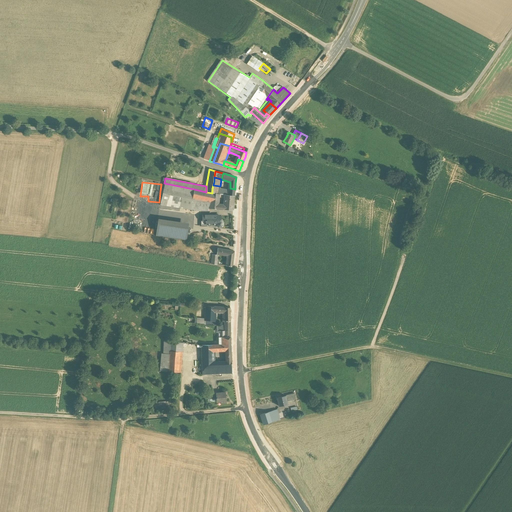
[(194,189),(164,183),(163,194),(180,197),(178,207),(191,210),(193,199),(194,189)]
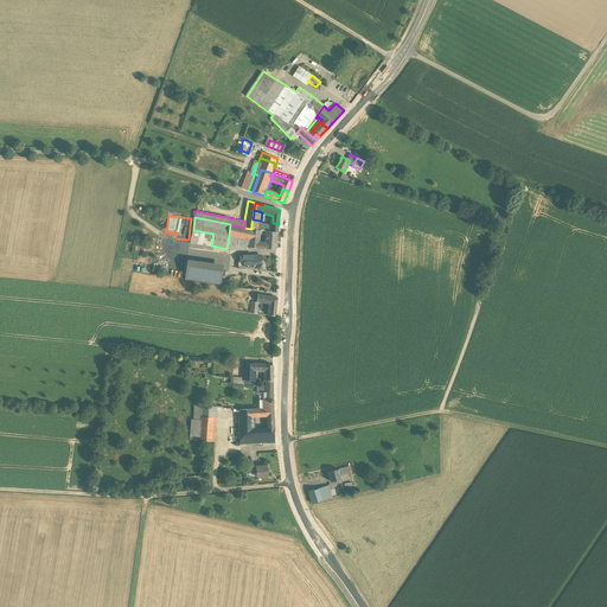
[(230,224),(229,236),(248,240),(251,229),(244,228),(230,224)]
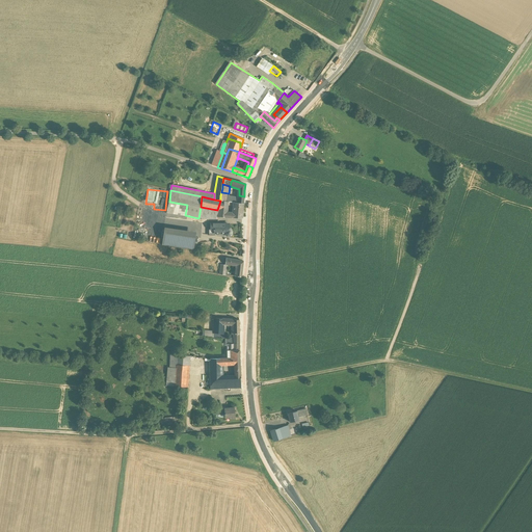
[(217,210),(216,217),(225,217),(227,213),(228,204),(228,202),(220,201),(217,210)]
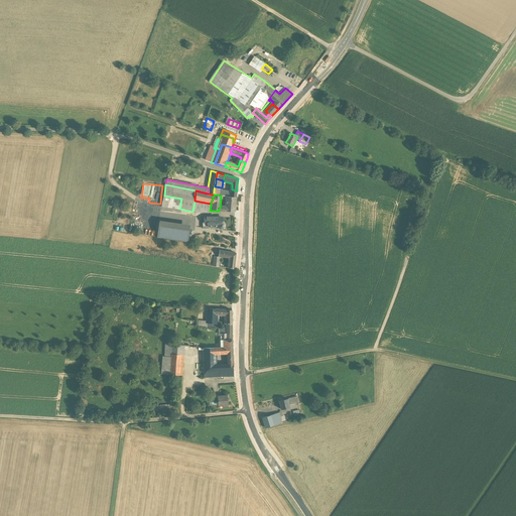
[(236,198),(228,197),(226,207),(226,212),(235,212),(236,198)]
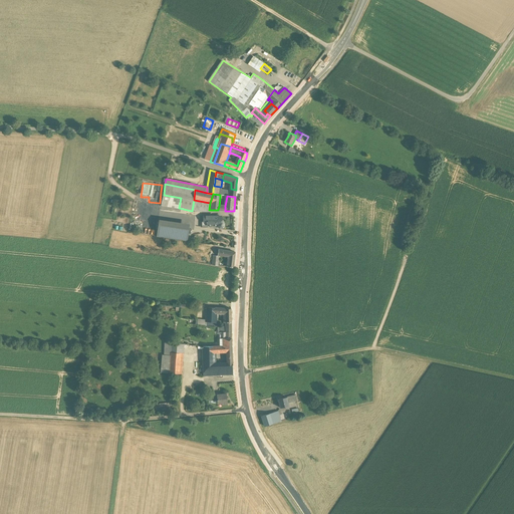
[(209,210),(210,203),(194,200),(192,211),(209,212),(209,210)]
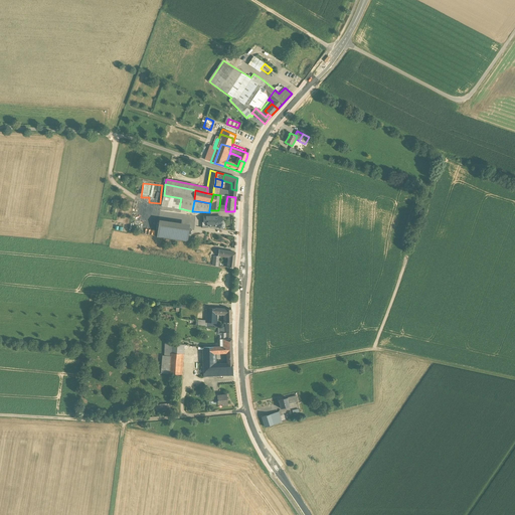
[(217,217),(217,218),(203,218),(203,222),(207,222),(207,225),(218,225),(218,226),(219,228),(222,228),(224,226),(224,223),(223,222),(222,222),(222,218),(221,218),(221,217),(220,216),(217,216),(217,217)]
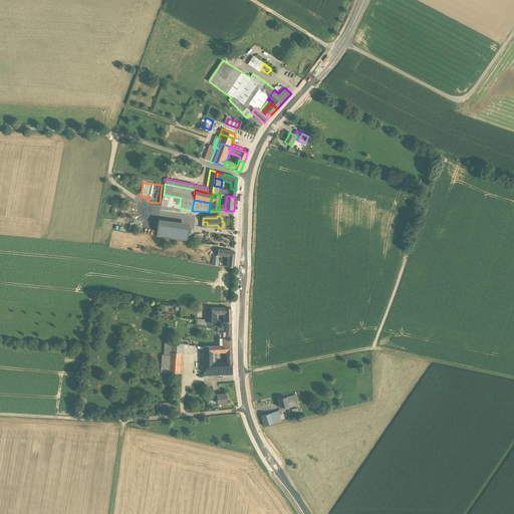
[(189,229),(159,225),(157,237),(187,241),(189,229)]
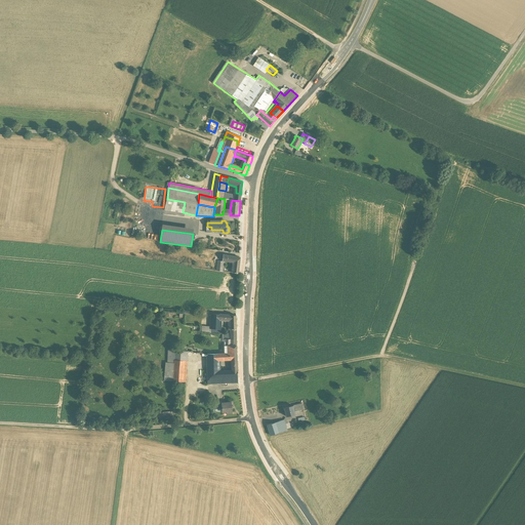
[(240,257),(224,255),(223,260),(232,261),(235,263),(233,273),(239,274),(240,257)]
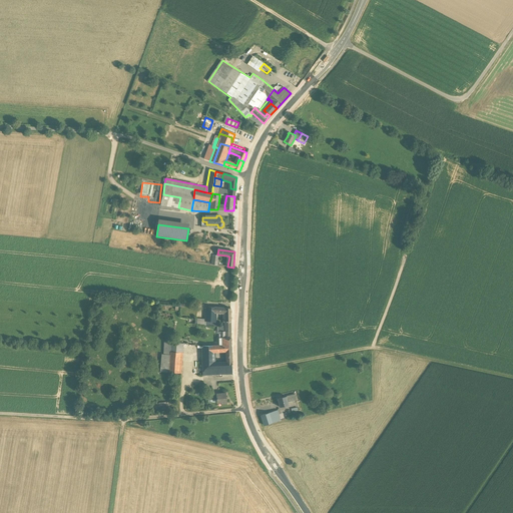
[(215,313),(216,308),(205,307),(205,322),(215,322),(215,313)]
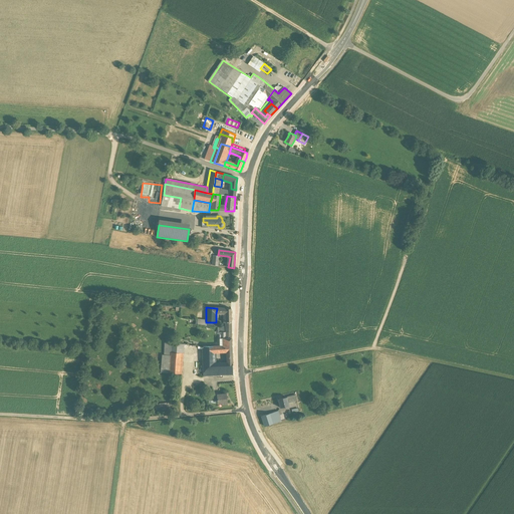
[(231,309),(217,308),(216,313),(224,313),(226,313),(226,318),(231,318),(231,314),(231,309)]
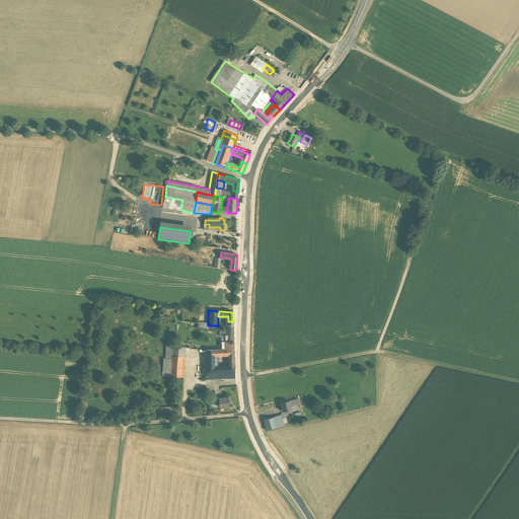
[(227,342),(227,330),(217,329),(217,340),(221,340),(221,344),(225,344),(225,342),(227,342)]
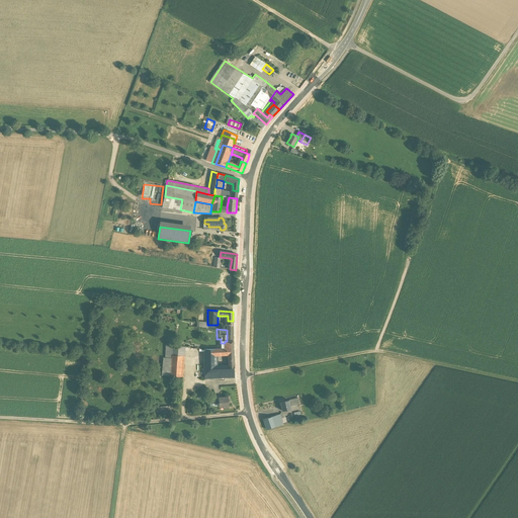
[(227,341),(225,341),(225,343),(225,349),(216,349),(216,355),(217,355),(229,354),(229,359),(234,359),(233,348),(233,341),(227,341)]
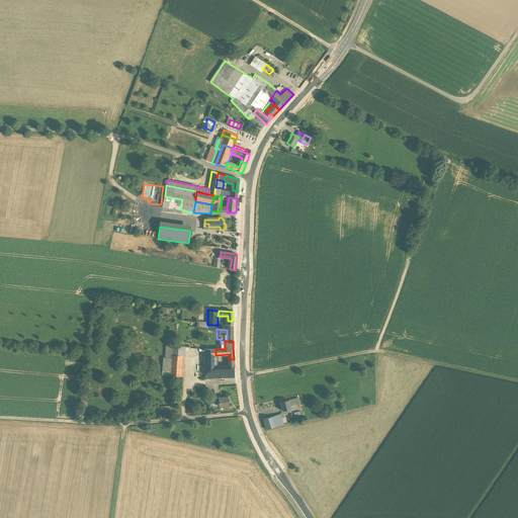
[(185,347),(166,346),(166,358),(172,359),(172,356),(182,356),(184,356),(185,347)]
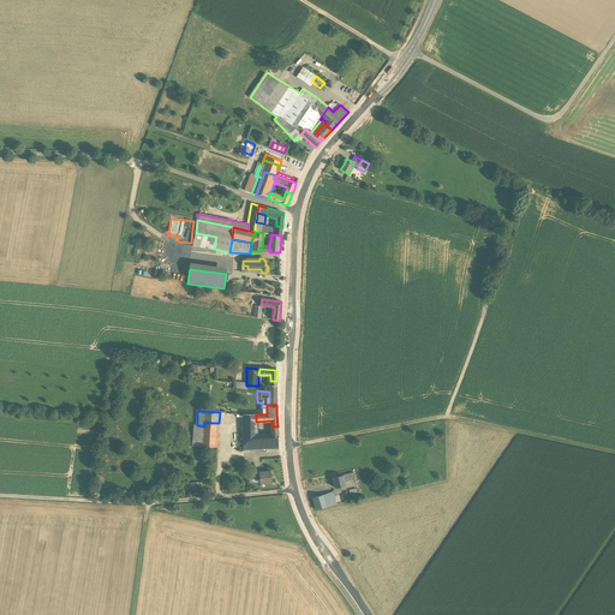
[(256,415),(243,416),(243,430),(257,429),(257,422),(256,422),(256,415)]
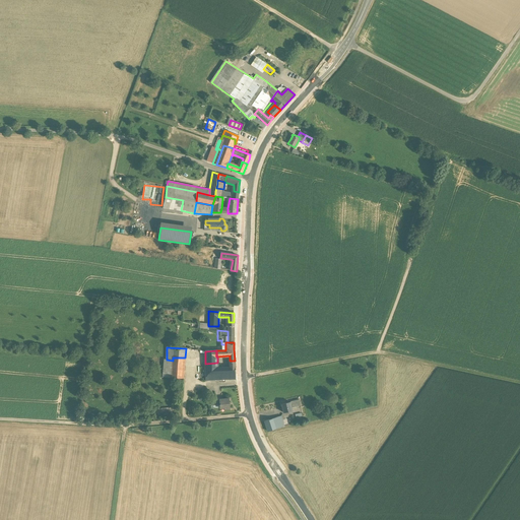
[(183,358),(173,358),(173,361),(171,378),(182,378),(183,358)]
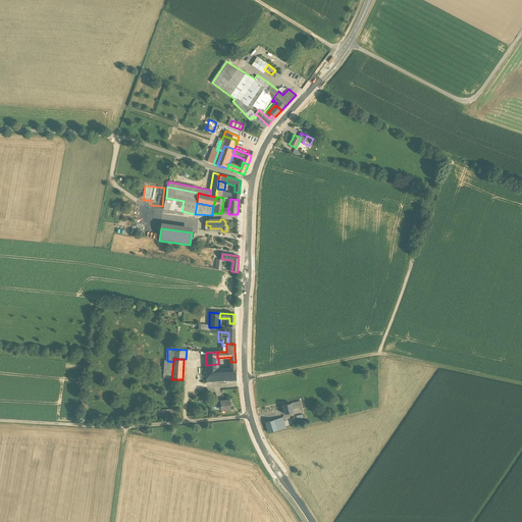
[(173,362),(167,361),(164,361),(163,378),(171,379),(173,362)]
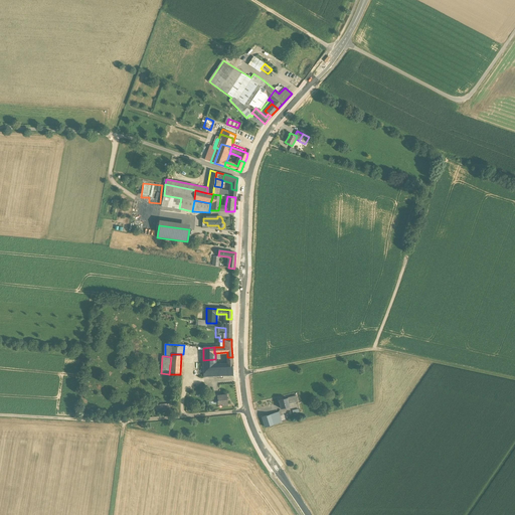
[(215,359),(203,360),(204,372),(204,376),(217,376),(216,364),(215,364),(215,359)]
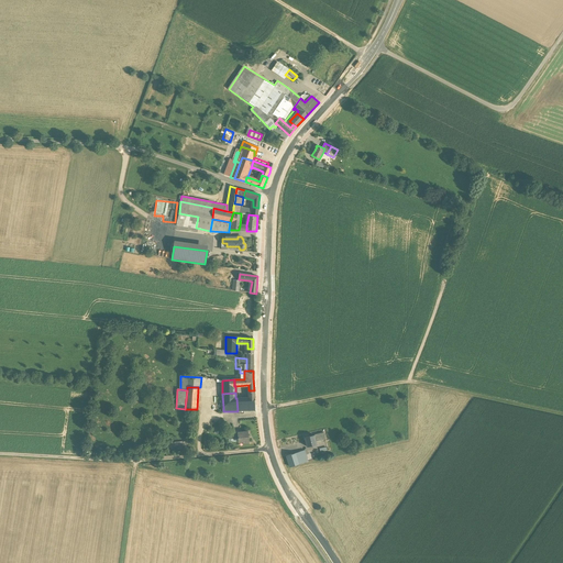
[(223,407),(222,394),(212,394),(212,408),(223,407)]
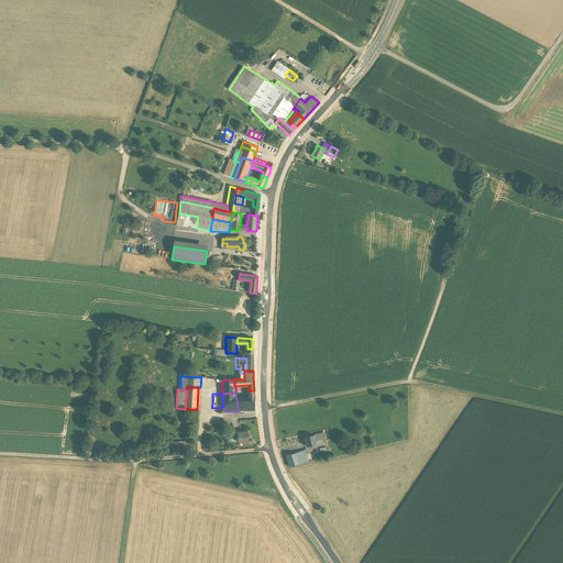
[(249,397),(236,398),(238,411),(242,411),(244,411),(250,410),(250,411),(251,411),(251,410),(255,410),(254,397),(249,397)]
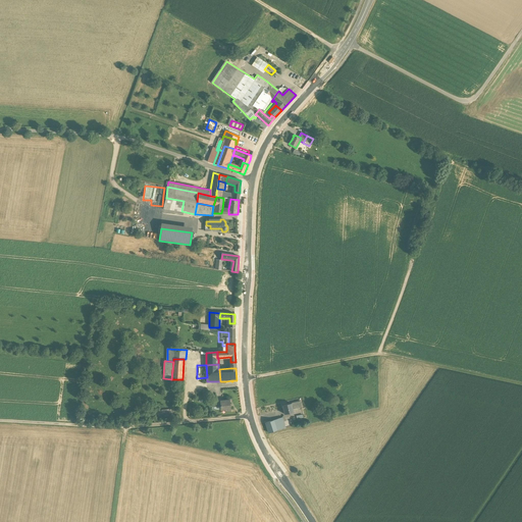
[(220,401),(220,407),(221,410),(225,409),(226,410),(230,410),(229,400),(220,401)]
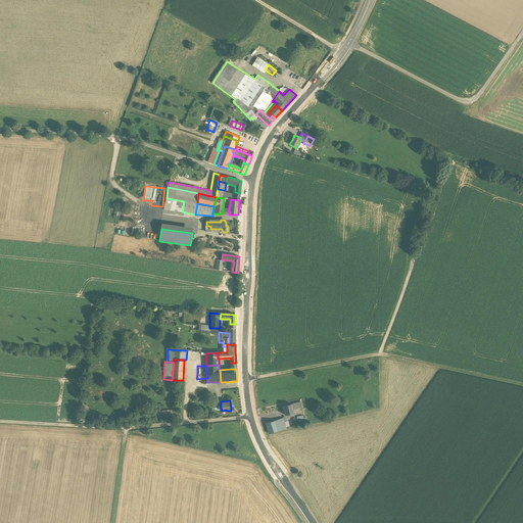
[(292,405),(283,407),(284,412),(284,411),(285,415),(293,413),(293,411),(292,405)]
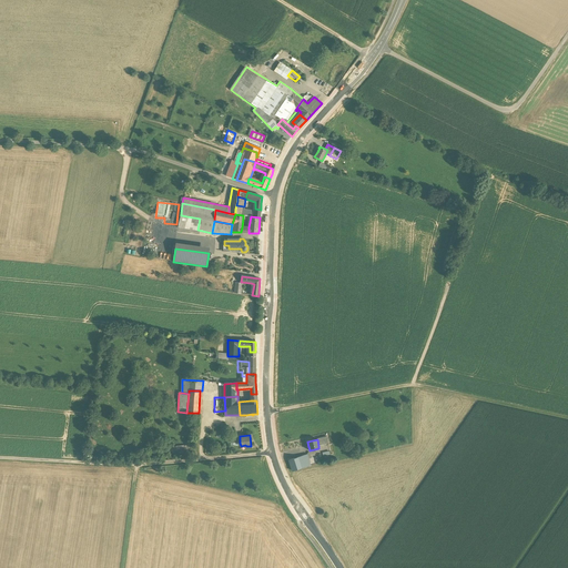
[(307,454),(298,457),(302,468),(311,465),(307,454)]
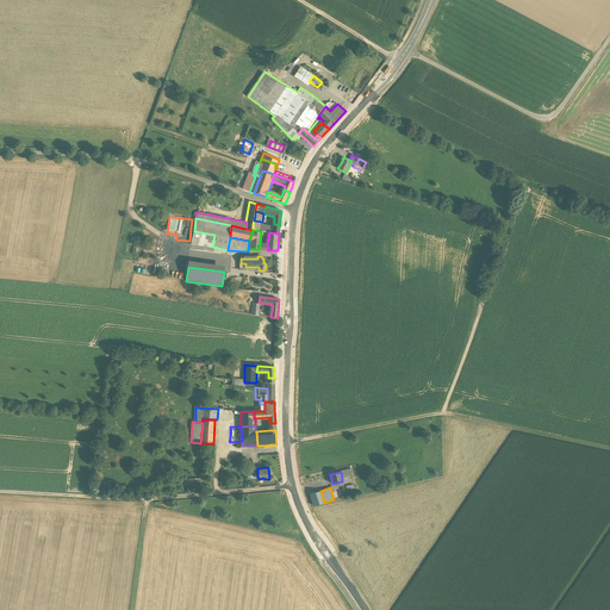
[(321,491),(311,493),(315,505),(324,503),(321,491)]
